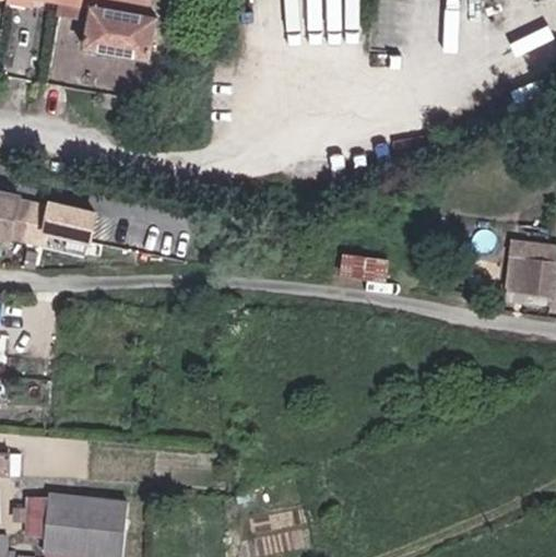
[(56,0),(56,4),(86,10),(85,18),(80,51),(150,63),(157,19),(140,15),(141,0),(56,0)]
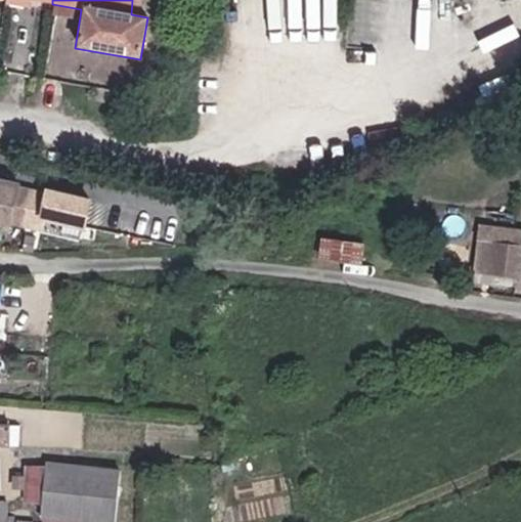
[(52,4),(51,11),(80,16),(81,9),(52,4)]
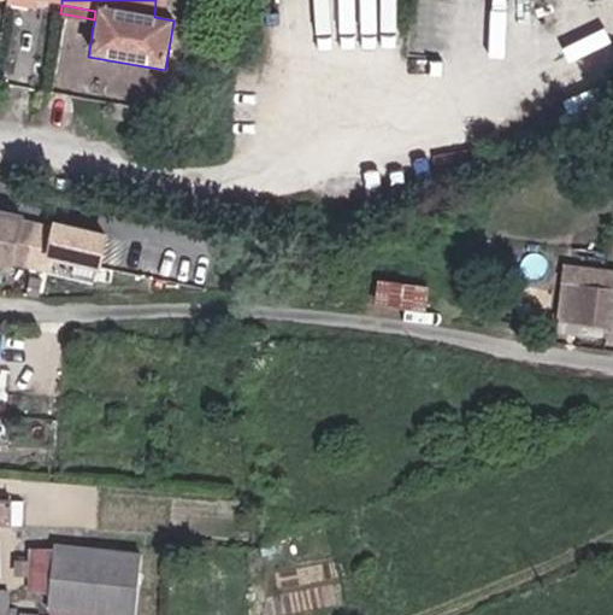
[(25,218),(0,212),(0,217),(24,223),(25,218)]
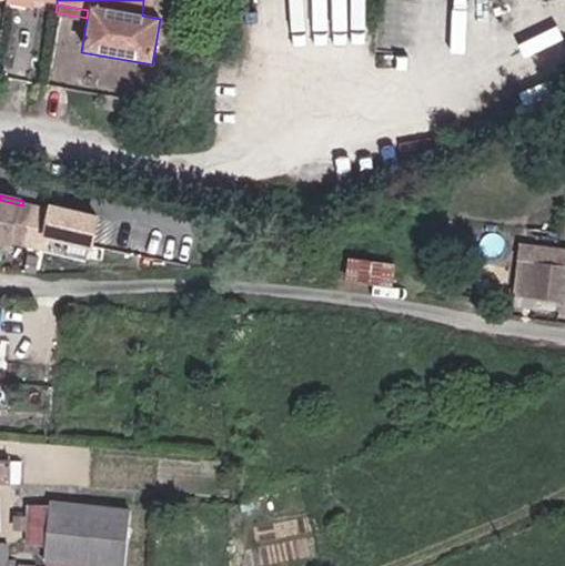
[(0,245),(27,251),(29,243),(46,246),(48,235),(108,248),(113,220),(79,212),(78,216),(68,214),(36,208),(37,203),(23,201),(22,205),(0,200),(0,245)]
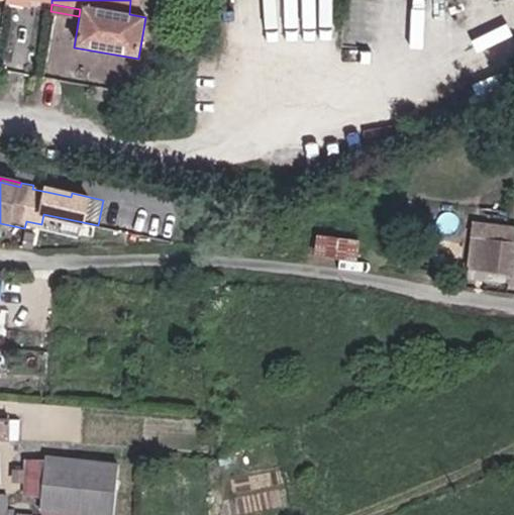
[(511,275),(511,272),(513,248),(513,226),(471,222),(467,270),(511,275)]
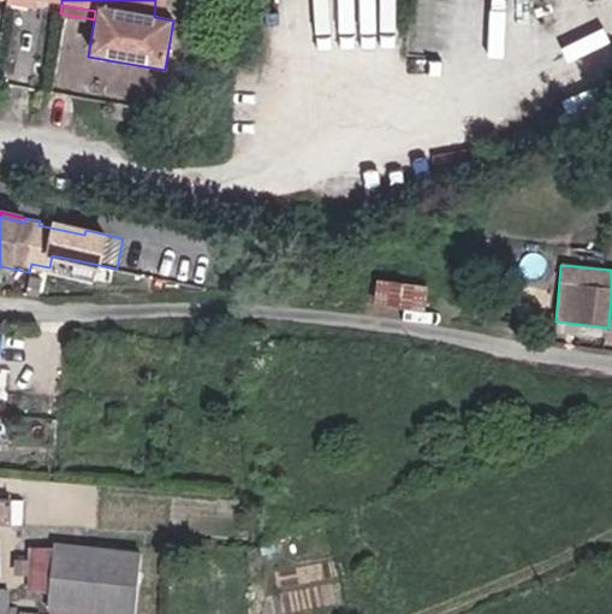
[(421,311),(425,287),(382,279),(376,278),(372,303),(421,311)]
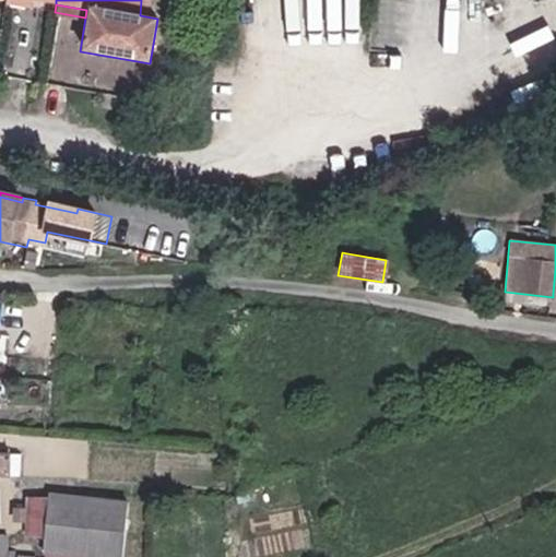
[(121,556),(128,505),(24,496),(22,509),(11,508),(11,524),(23,525),(23,538),(43,540),(42,556),(121,556)]
